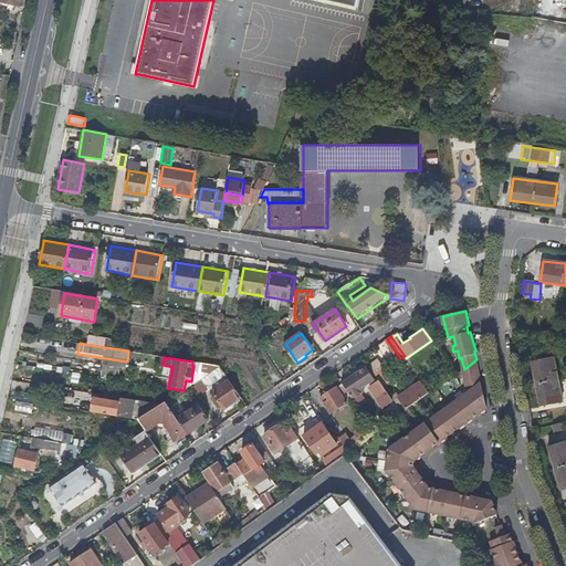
[(563,400),(554,357),(533,363),(542,406),(563,400)]
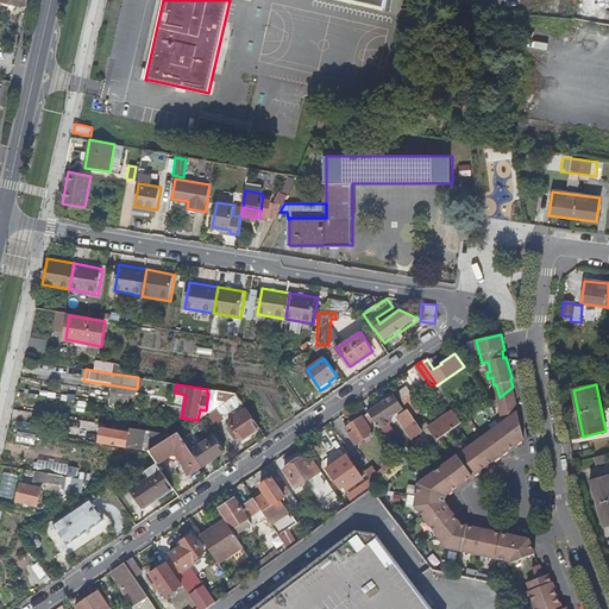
[(525,439),(513,387),(500,397),(506,422),(421,482),(418,506),(435,531),(456,515),(446,503),(444,506),(441,502),(443,495),(446,494),(447,495),(525,439)]
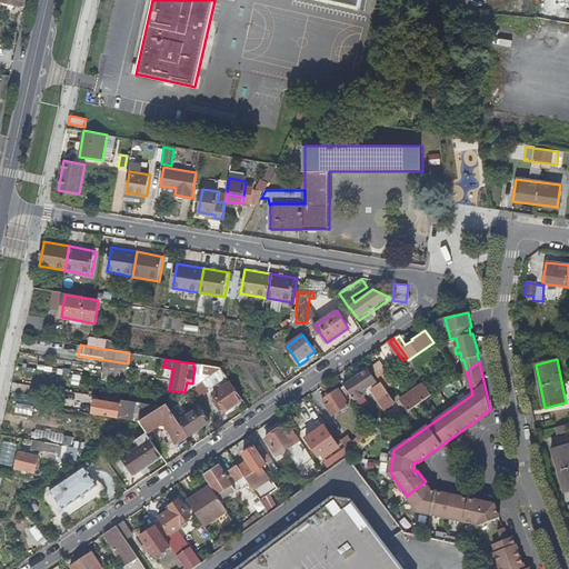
[(228,376),(223,368),(205,380),(210,388),(228,376)]
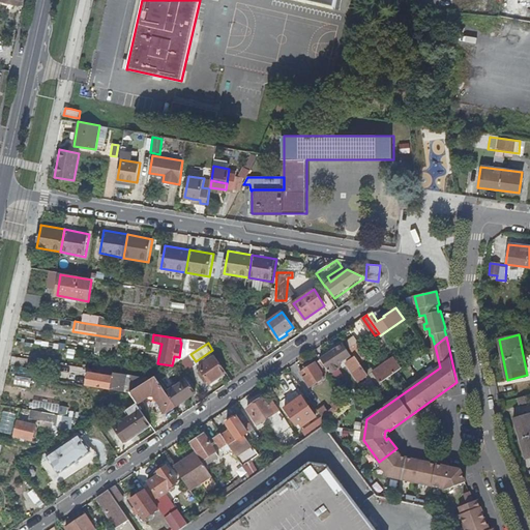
[(322,359),(330,372),(331,374),(343,366),(340,362),(351,355),(344,344),(322,359)]
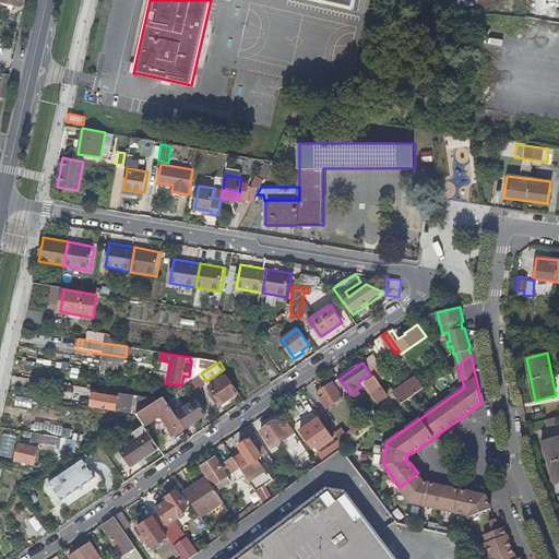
[(222,404),(239,392),(228,375),(211,387),(212,389),(210,391),(212,394),(214,392),(222,404)]
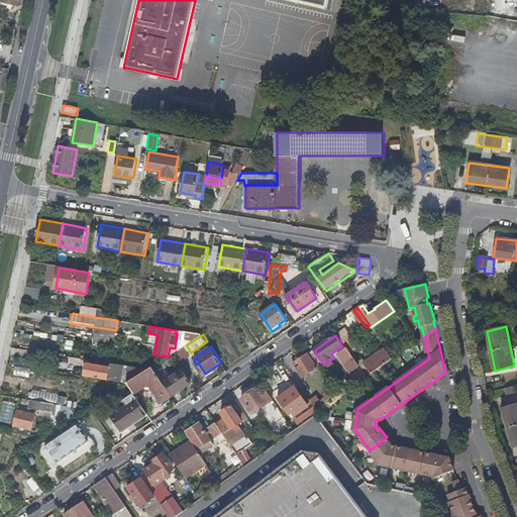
[(393,358),(384,346),(363,363),(372,374),(388,362),(389,362),(393,358)]
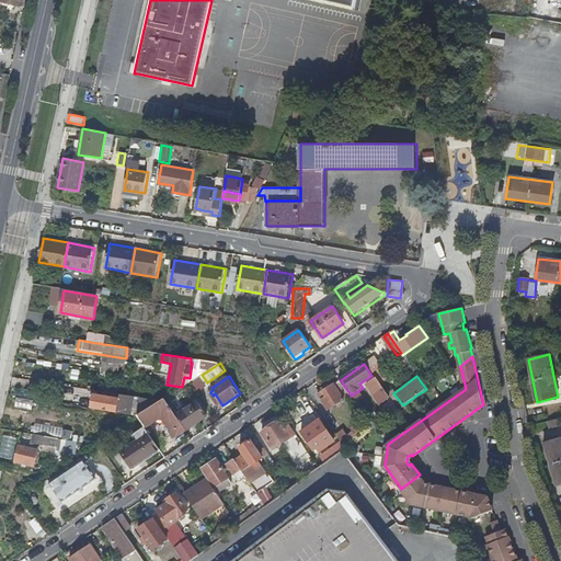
[(391,396),(378,377),(368,384),(381,402),(391,396)]
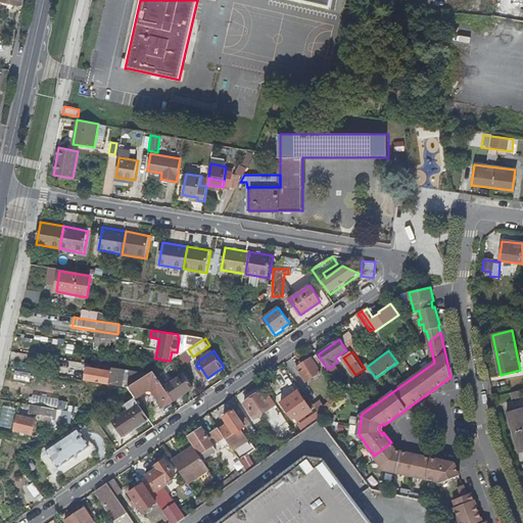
[(326,367),(318,354),(297,368),(306,381),(327,368),(326,367)]
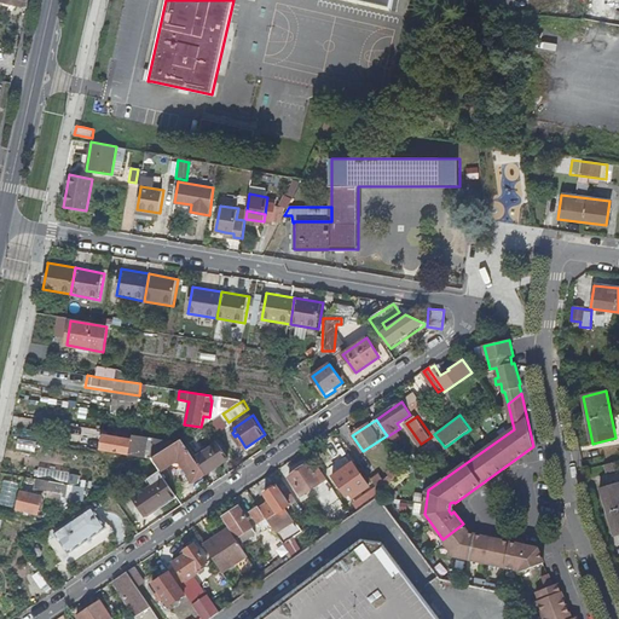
[(104,435),(102,450),(145,456),(148,439),(133,437),(132,439),(116,437),(117,433),(109,432),(109,435),(104,435)]
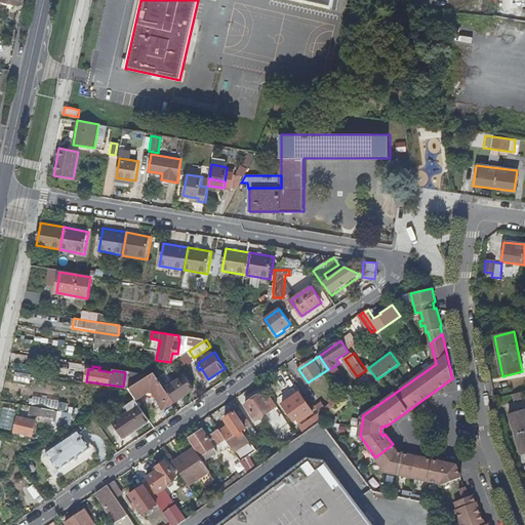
[(15,380),(31,381),(32,373),(16,372),(15,380)]
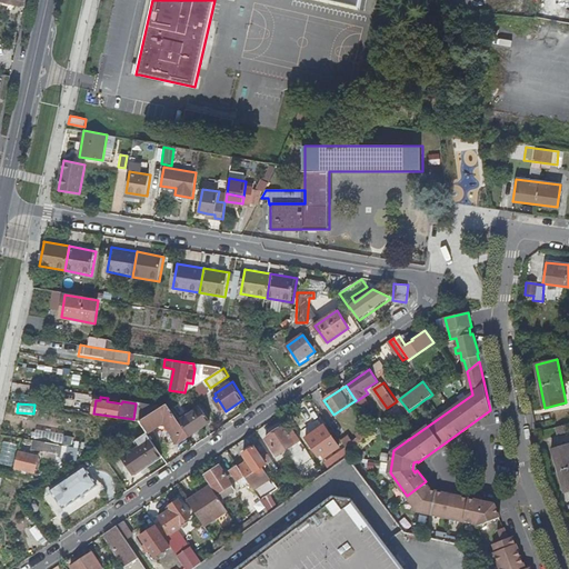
[(163,406),(140,421),(147,432),(148,433),(165,422),(162,419),(173,412),(168,403),(163,406)]
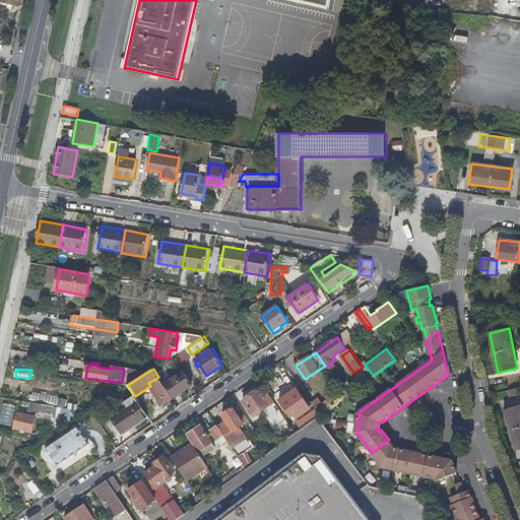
[(183,372),(164,385),(173,398),(192,385),(183,372)]
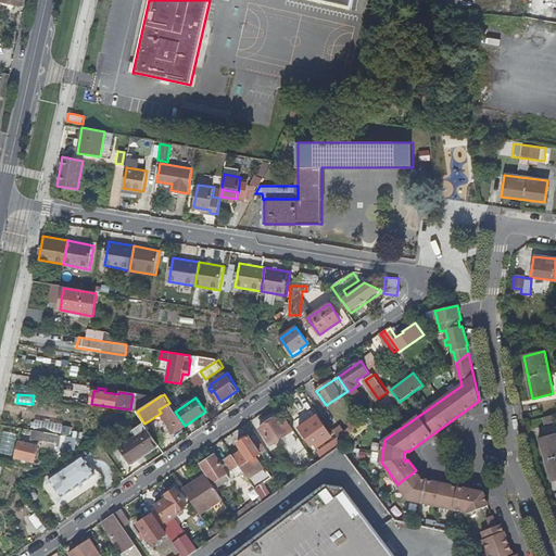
[(175,412),(169,403),(159,409),(161,413),(175,434),(186,427),(185,426),(175,412)]
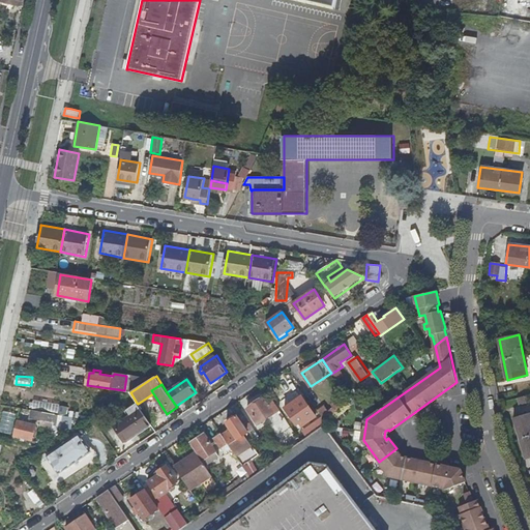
[(518,413),(529,410),(529,396),(529,394),(514,398),(518,413)]
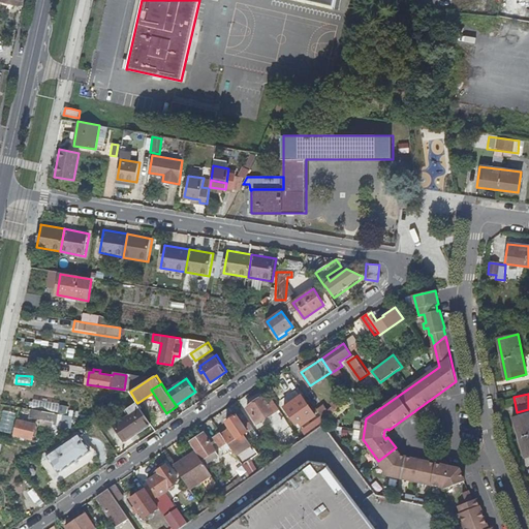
[(280,408),(272,397),(269,400),(266,396),(248,407),(258,423),(280,408)]
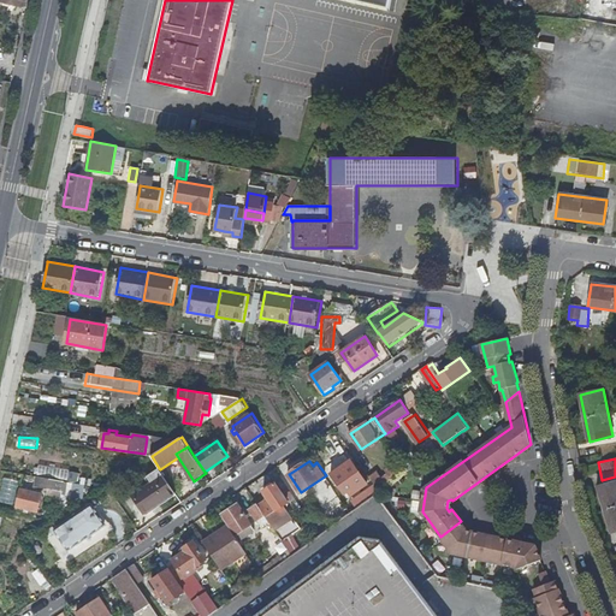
[(368,484),(354,465),(336,478),(349,497),(368,484)]
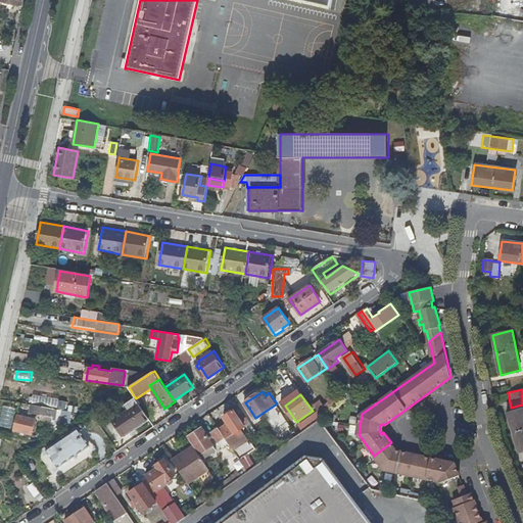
[(58,399),(34,395),(32,405),(53,409),(57,409),(58,399)]
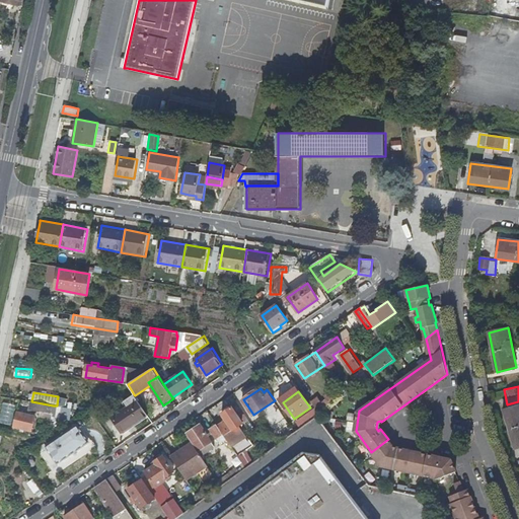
[(135,395),(134,394),(125,401),(129,408),(113,418),(122,432),(148,415),(135,395)]
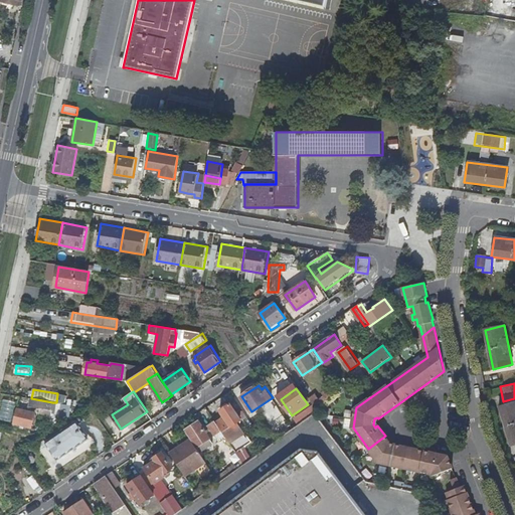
[(315,405),(319,410),(326,405),(321,399),(317,393),(310,398),(315,405)]
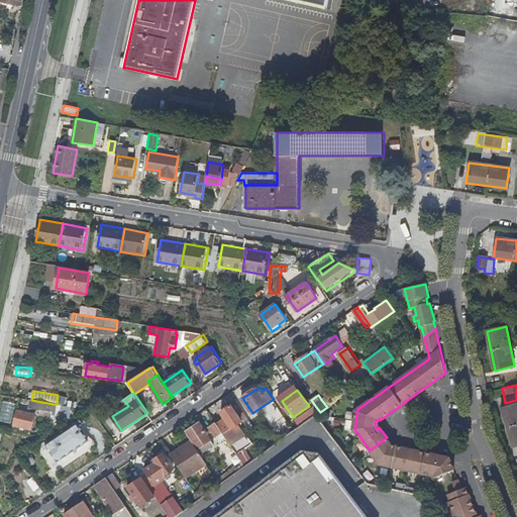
[(20,398),(18,407),(24,408),(24,406),(30,407),(31,400),(20,398)]
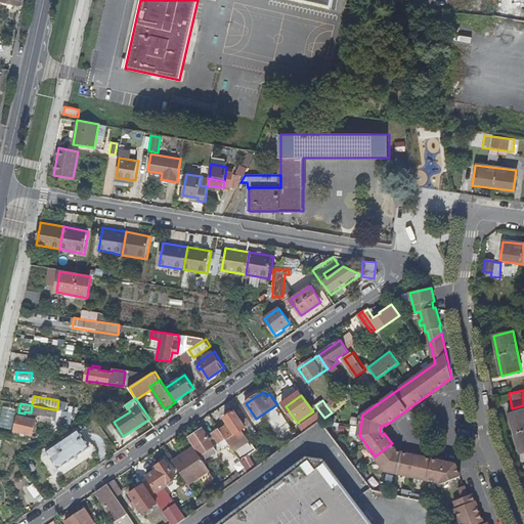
[(32,405),(31,412),(52,417),(53,409),(32,405)]
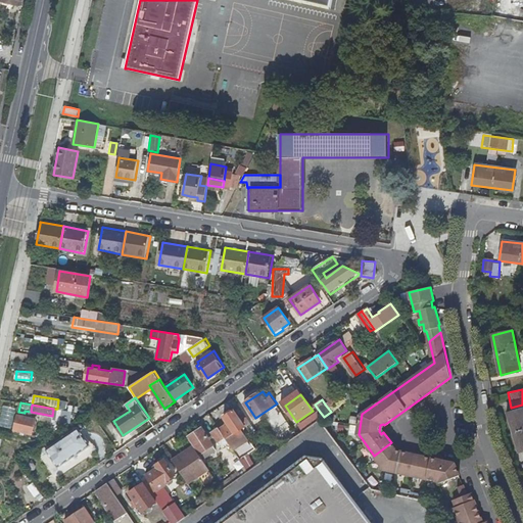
[(16,409),(3,406),(0,417),(0,427),(11,430),(16,409)]
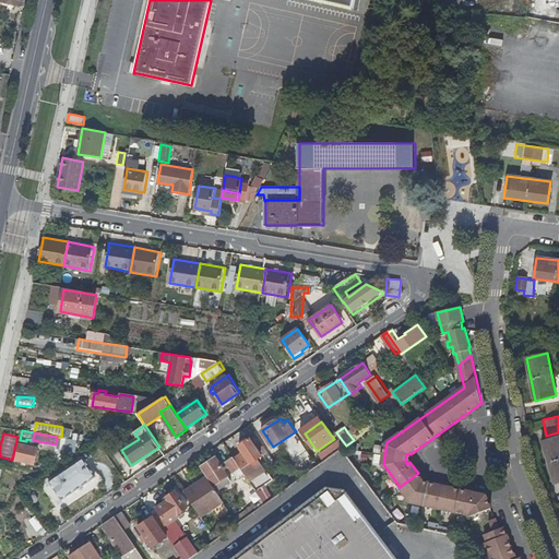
[(274,480),(259,459),(262,455),(260,452),(266,448),(258,435),(250,439),(239,445),(245,452),(235,459),(234,458),(227,462),(239,479),(246,475),(258,492),(274,480)]
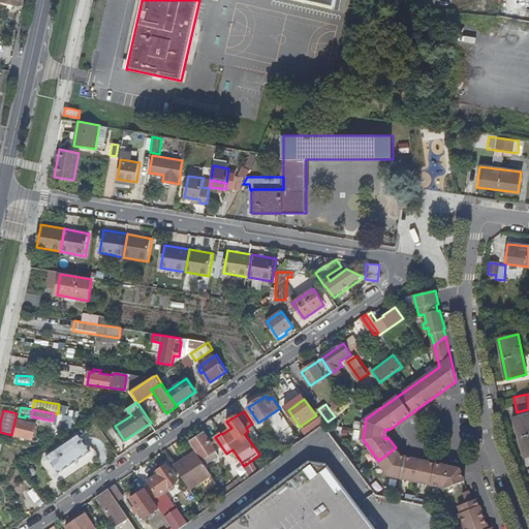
[(528,456),(528,414),(516,418),(526,457),(528,456)]
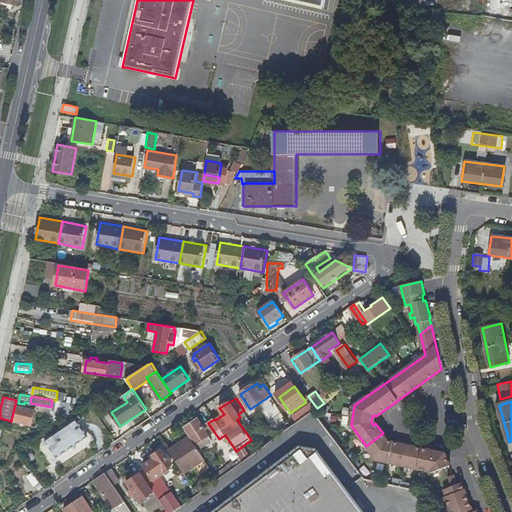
[(317,408),(313,403),(305,408),(309,414),(314,410),(317,408)]
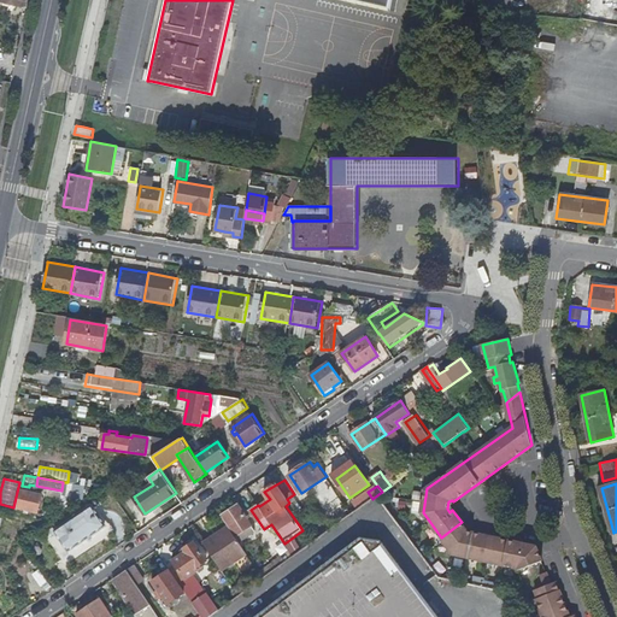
[(21,489),(17,507),(39,512),(42,494),(21,489)]
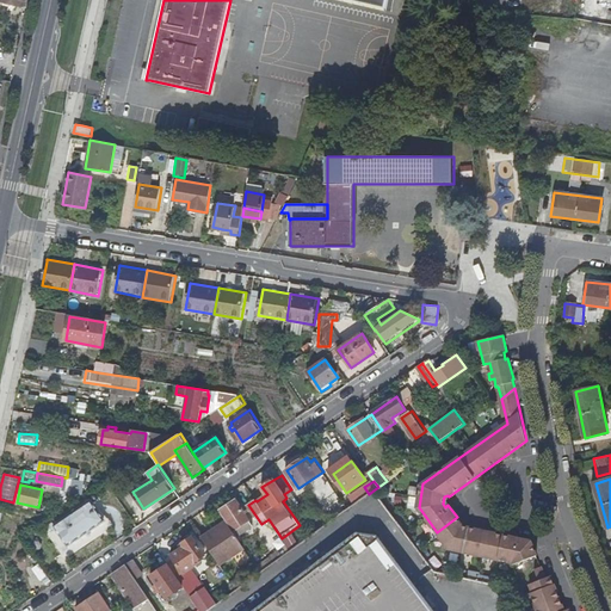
[(357,503),(369,494),(364,487),(352,497),(357,503)]
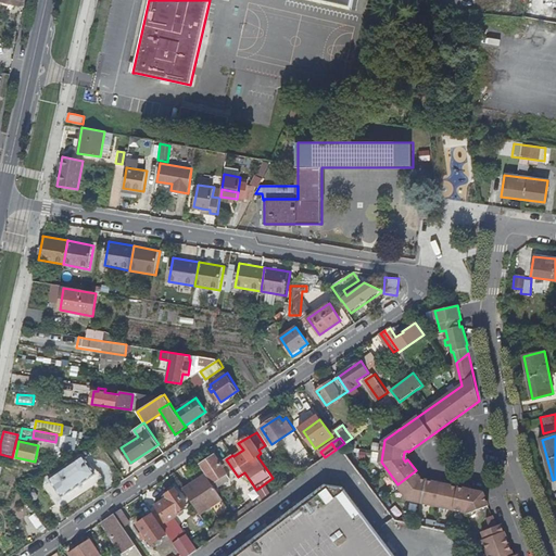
[(228,474),(215,455),(201,465),(214,483),(228,474)]
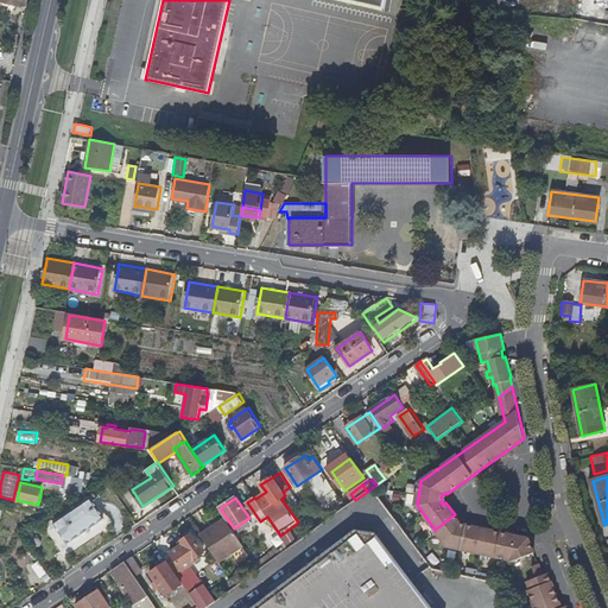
[(93,501),(71,517),(86,538),(108,523),(93,501)]
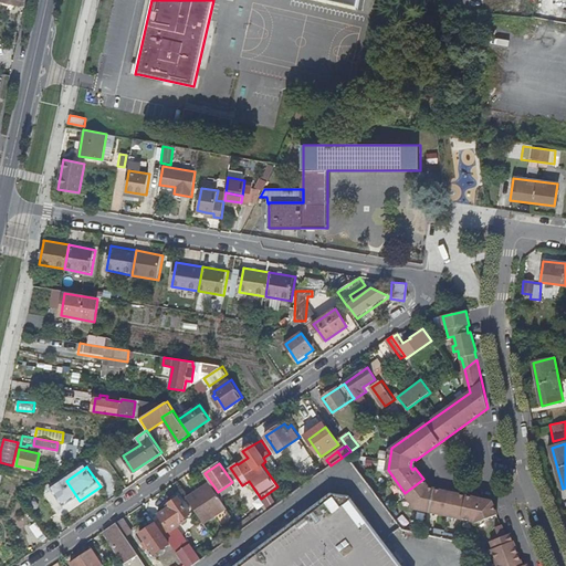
[(430,489),(423,479),(405,493),(417,510),(456,517),(480,500),(430,489)]
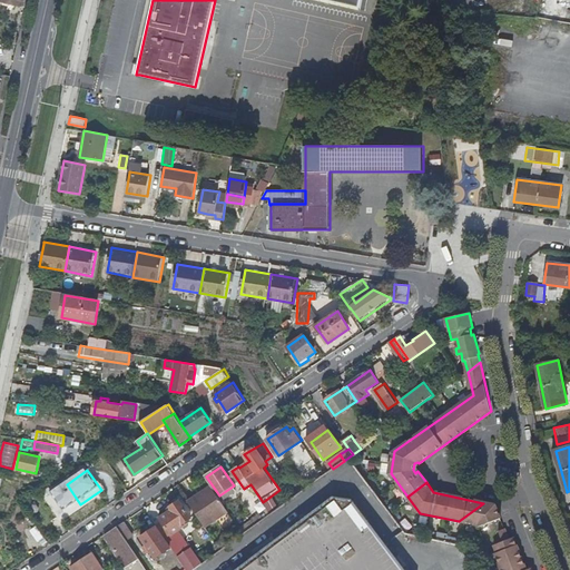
[(80,504),(67,484),(50,495),(64,516),(80,504)]
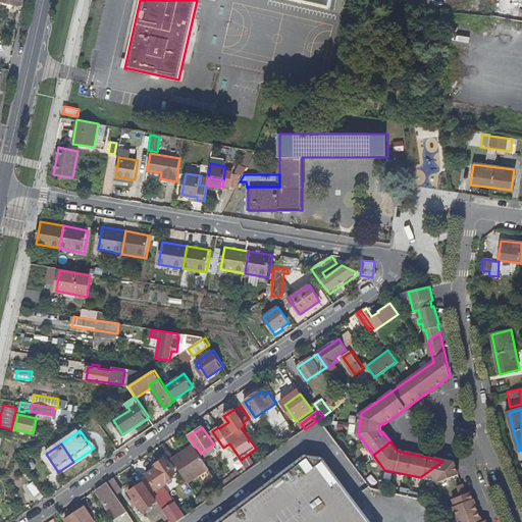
[(194,445),(172,459),(189,483),(210,469),(194,445)]
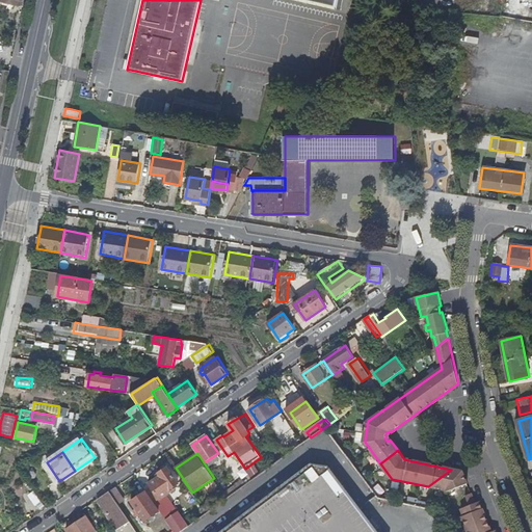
[(378,531),(329,466),(312,462),(215,531),(378,531)]
